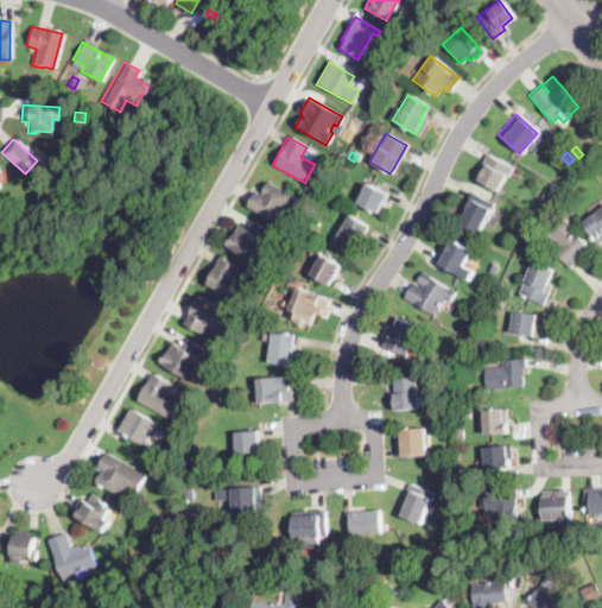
[(496,189),(495,191),(471,178),(473,176),(485,153),(508,166),(496,189)]
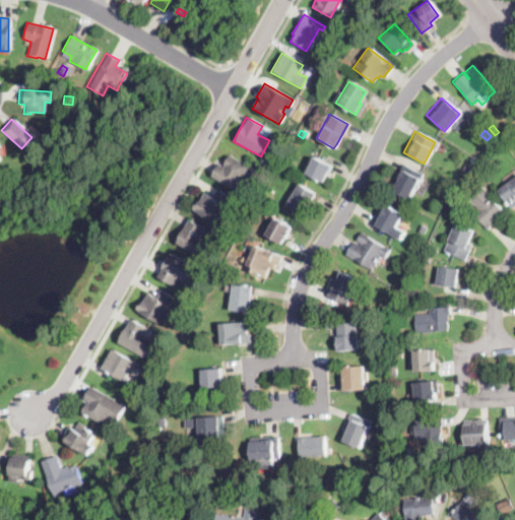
[(246,167),(244,171),(241,175),(252,181),(243,196),(208,177),(216,164),(221,167),(222,166),(221,165),(227,155),(246,167)]
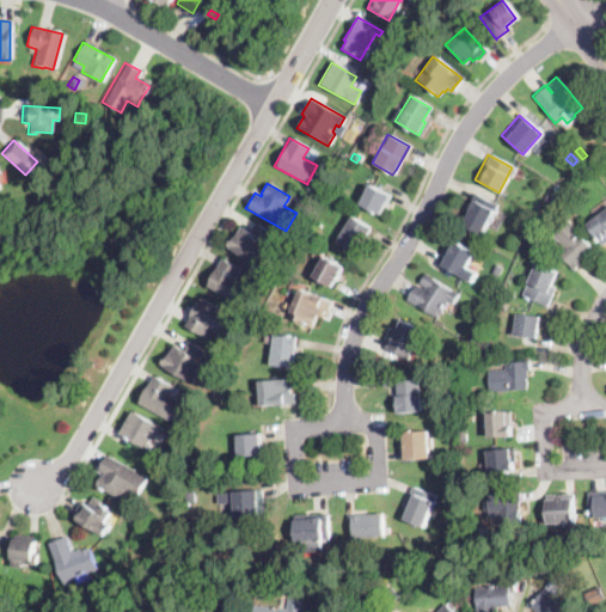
[(387,195),(384,201),(378,214),(357,203),(360,199),(359,199),(360,195),(362,195),(367,185),(387,195)]
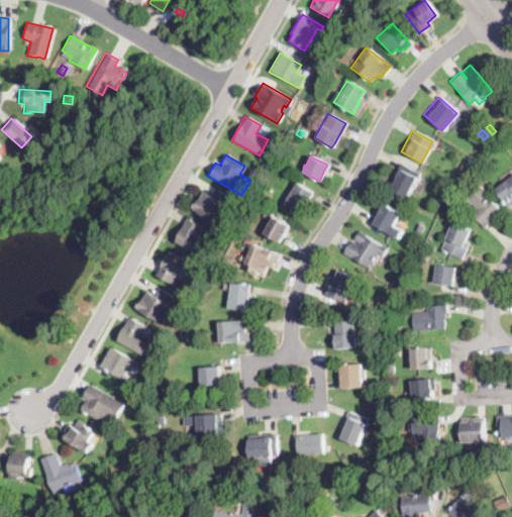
[(463,174),(455,170),(458,164),(466,168),(463,174)]
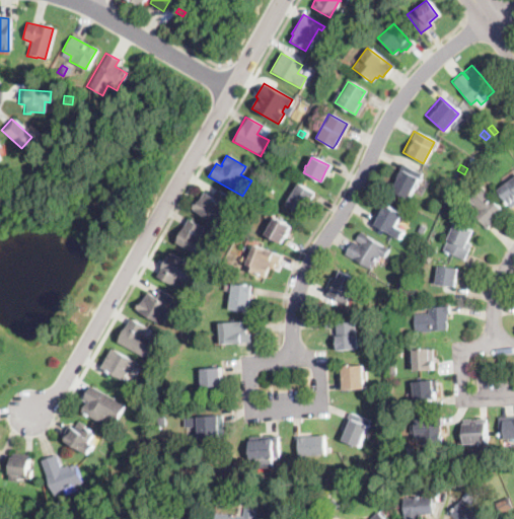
[(409,193),(406,199),(386,188),(393,175),(397,168),(417,178),(409,193)]
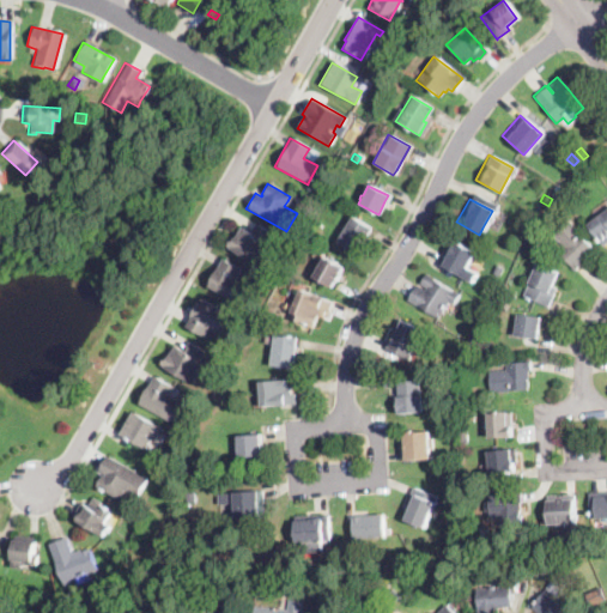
[(606,240),(600,244),(584,224),(586,224),(606,208),(606,240)]
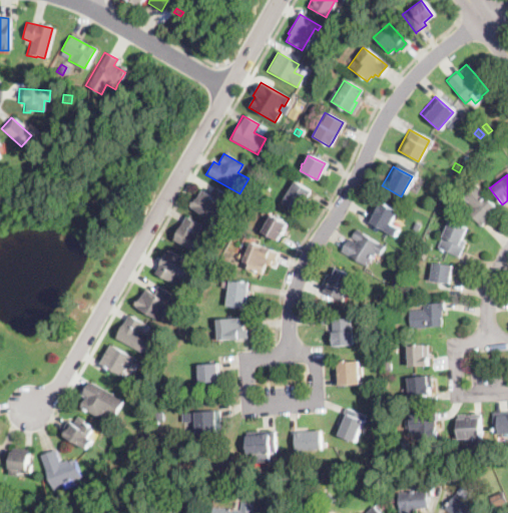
[(438,182),(436,189),(430,187),(433,180),(439,182),(438,182)]
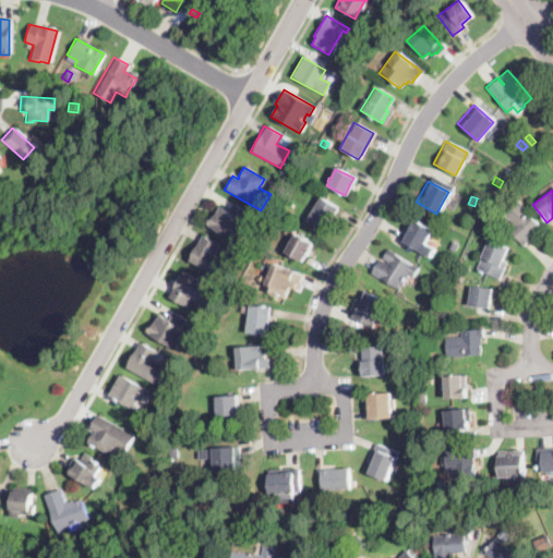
[(328,222),(322,232),(304,221),(319,197),(336,208),(328,222)]
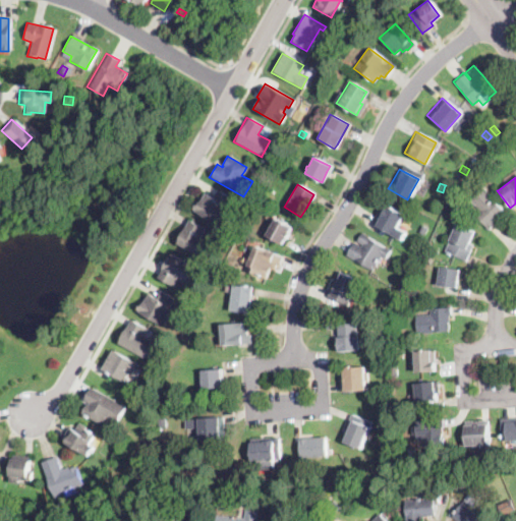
[(485,229),(485,230),(471,215),(476,210),(466,198),(479,186),(502,211),(490,222),(492,224),(485,229)]
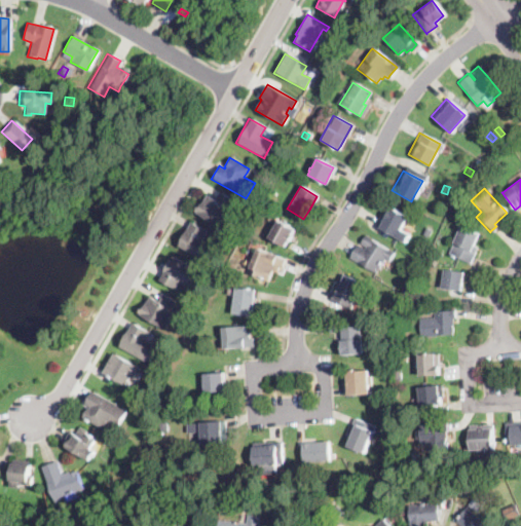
[(231,199),(230,200),(226,208),(230,210),(226,216),(227,217),(225,221),(224,220),(219,228),(194,214),(195,213),(192,212),(197,203),(199,204),(205,195),(213,200),(218,191),(231,199)]
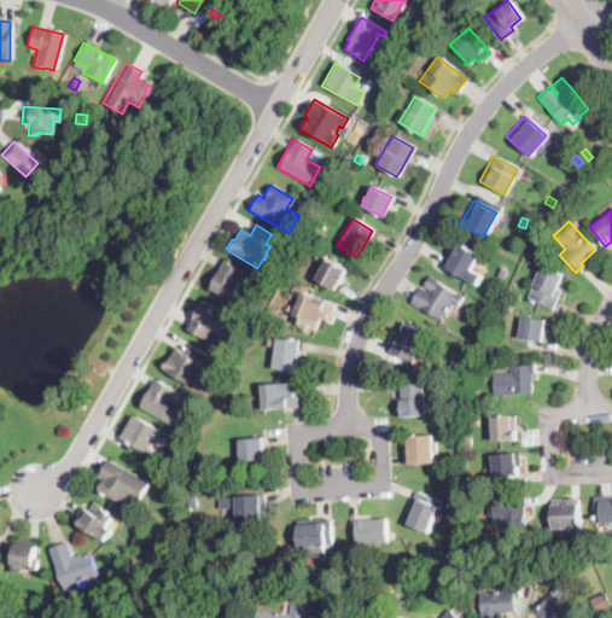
[(466,273),(462,279),(438,266),(452,242),(476,255),(466,273)]
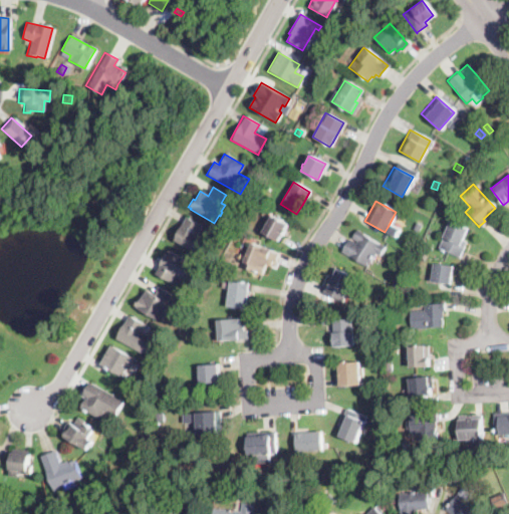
[(281,235),(280,236),(279,236),(276,241),(260,232),(269,217),(269,216),(285,224),(282,230),(283,230),(281,235)]
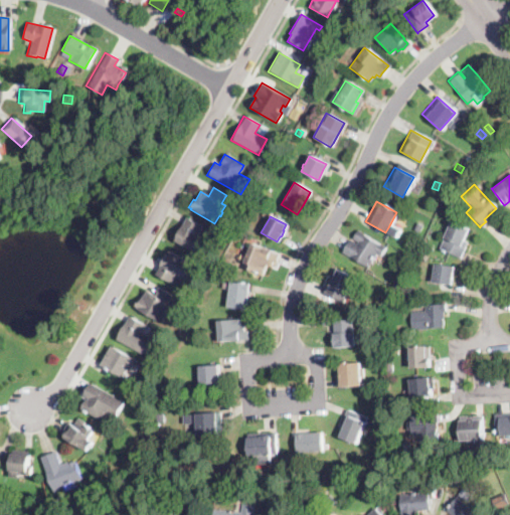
[(208,240),(203,249),(202,248),(198,255),(171,240),(179,227),(184,217),(200,226),(196,233),(208,240)]
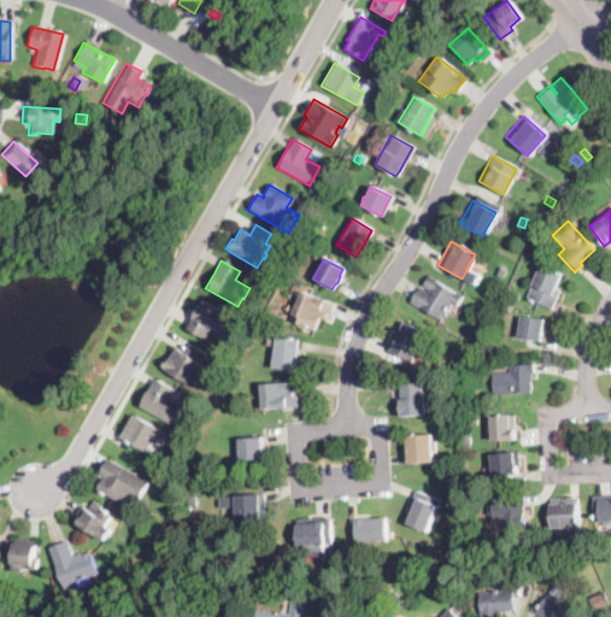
[(552,301),(548,309),(523,298),(536,268),(538,265),(559,275),(553,289),(557,291),(552,301)]
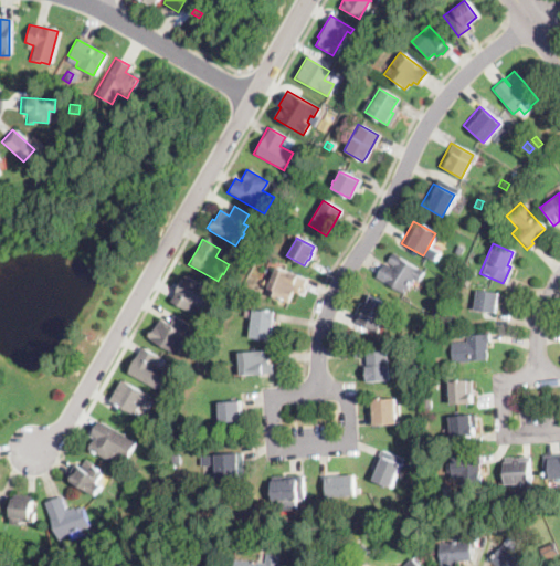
[(461,248),(457,255),(451,252),(453,244),(461,248)]
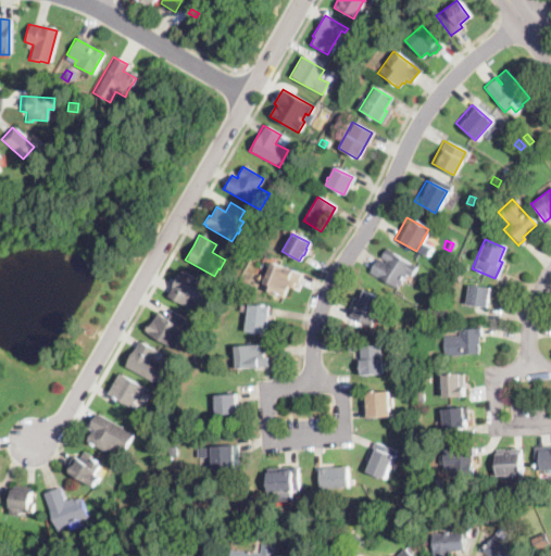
[(404,261),(410,264),(414,266),(409,276),(403,273),(395,289),(391,287),(366,272),(375,258),(383,263),(384,261),(377,257),(383,248),(404,261)]
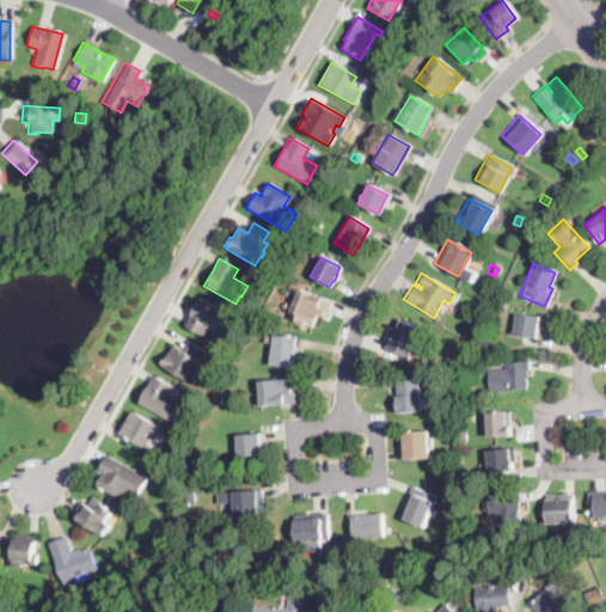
[(324,310),(323,311),(322,310),(319,317),(316,316),(311,329),(293,322),(295,314),(288,311),(298,287),(328,300),(324,310)]
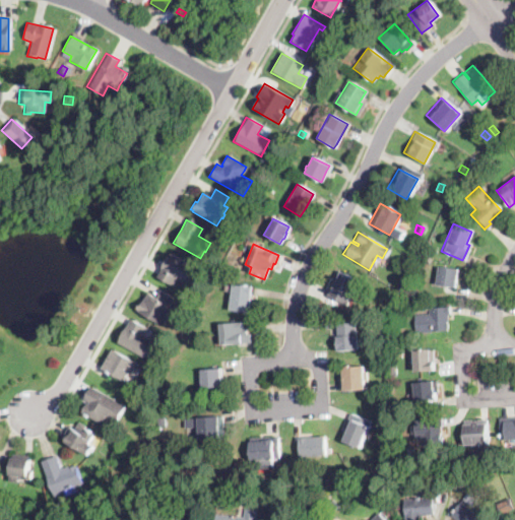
[(195,268),(186,284),(175,278),(171,286),(154,277),(158,270),(158,269),(159,268),(168,253),(195,268)]
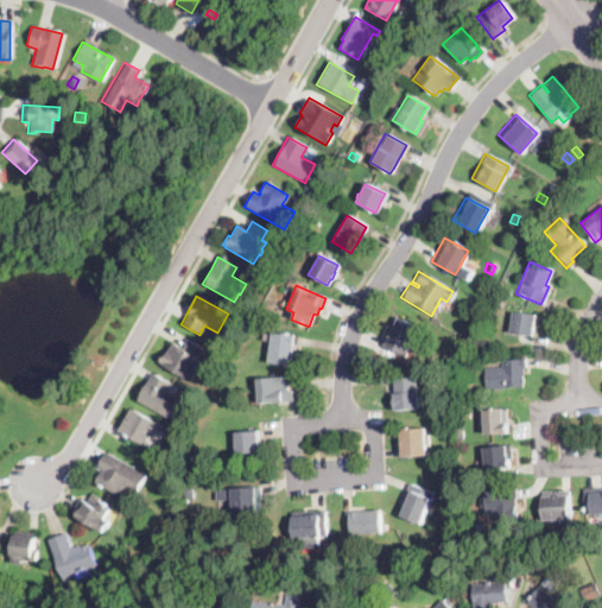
[(531,333),(530,336),(507,333),(509,311),(532,314),(531,333)]
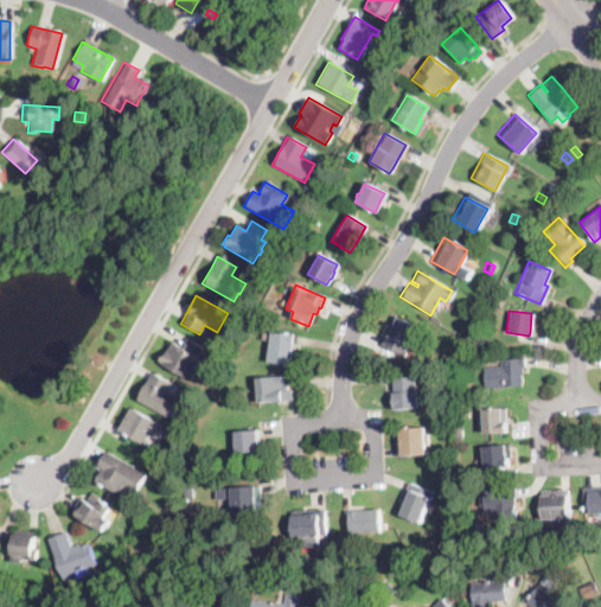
[(403,353),(402,356),(377,346),(389,315),(414,325),(403,353)]
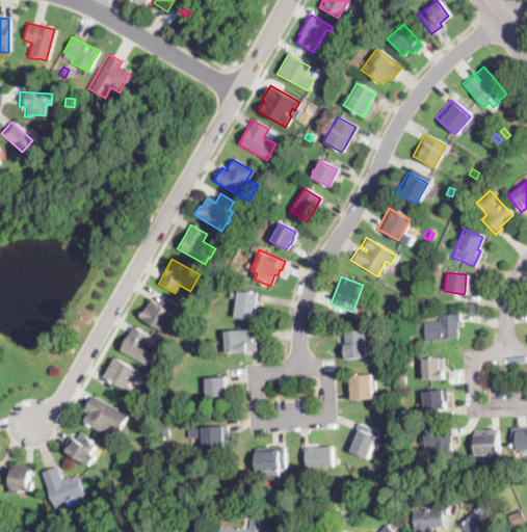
[(413,291),(410,298),(402,294),(405,288),(413,291)]
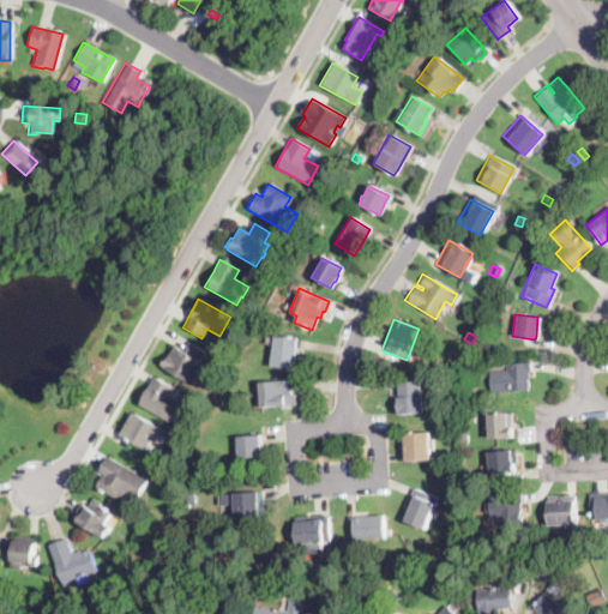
[(292,363),(290,368),(269,366),(271,336),(294,338),(292,363)]
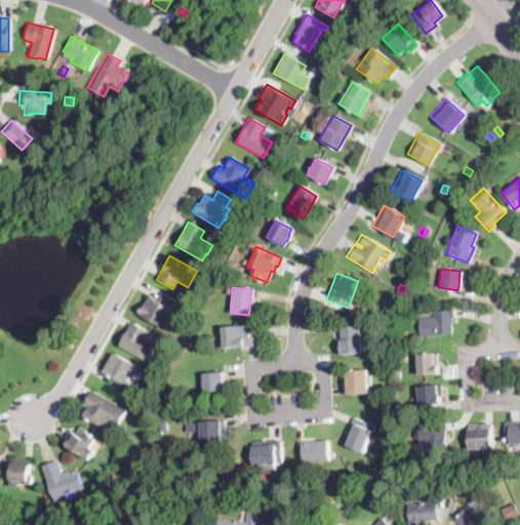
[(173,300),(169,309),(171,311),(167,318),(169,319),(166,323),(165,323),(162,329),(136,315),(136,314),(134,313),(141,301),(144,303),(147,296),(155,300),(159,293),(173,300)]
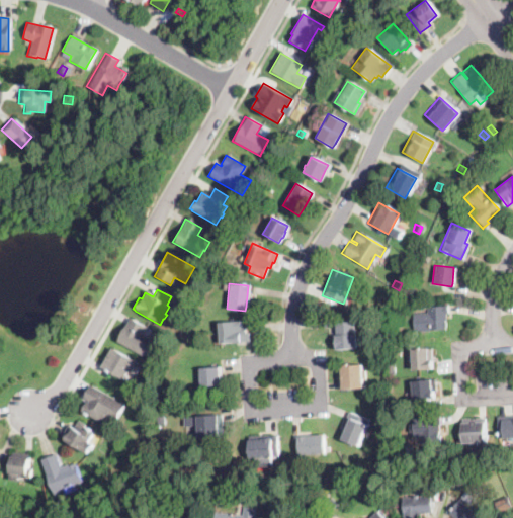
[(410,301),(405,305),(401,295),(403,294),(407,292),(411,301),(410,301)]
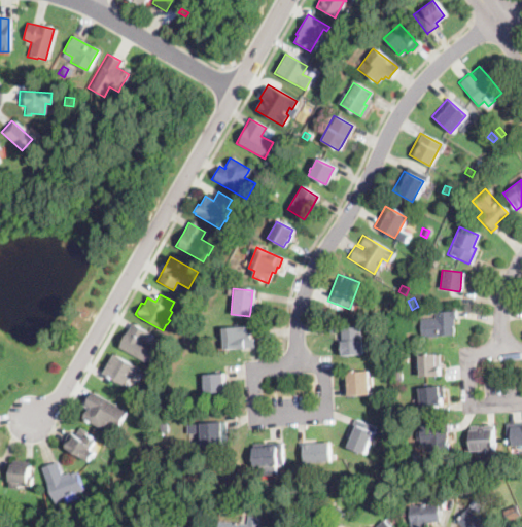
[(420,338),(418,338),(417,319),(432,318),(431,312),(447,311),(453,310),(453,318),(450,318),(451,335),(420,338)]
